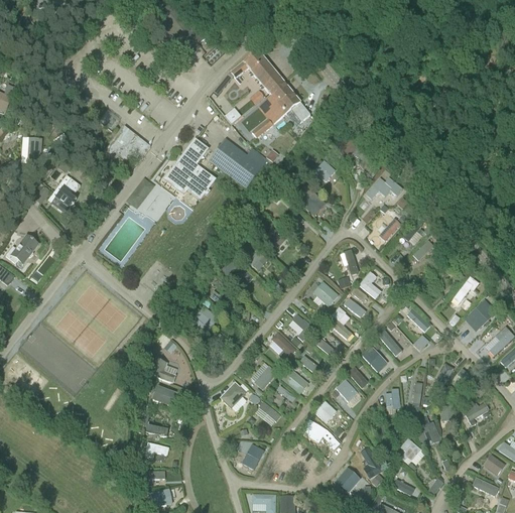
[(201,33),(174,0),(154,0),(148,5),(185,53),(205,38),(207,36),(203,31),(201,33)]
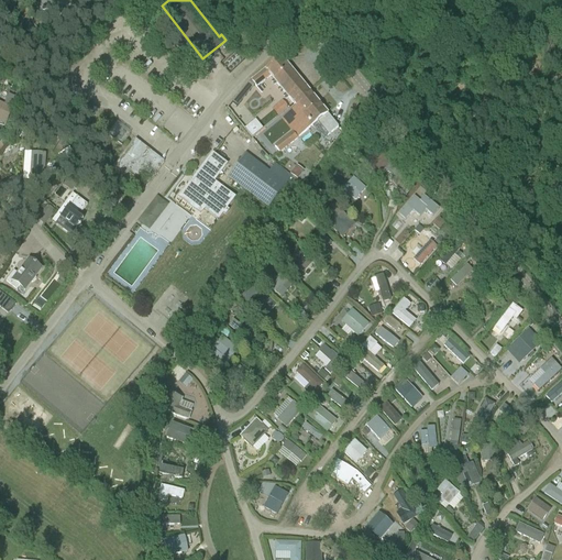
[(257,85),(261,81),(272,73),(295,101),(310,89),(282,54),(252,77),(257,85)]
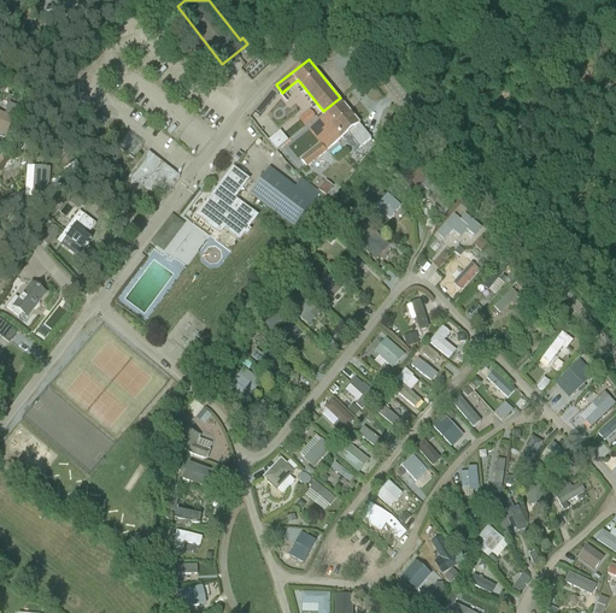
[(340,98),(323,111),(324,113),(310,127),(322,141),(301,158),(308,165),(350,130),(361,145),(371,136),(340,98)]
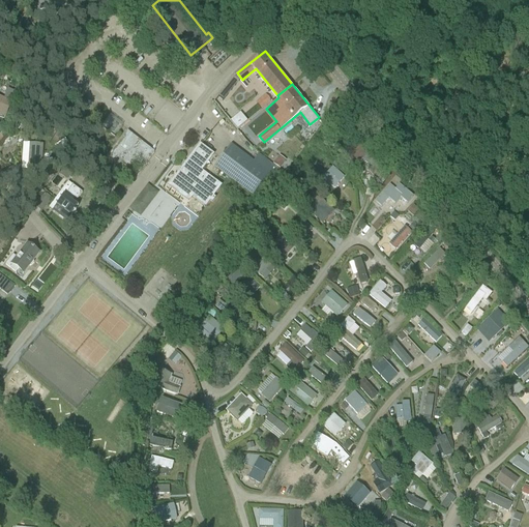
[(11,99),(0,94),(0,106),(2,108),(1,110),(6,112),(11,99)]
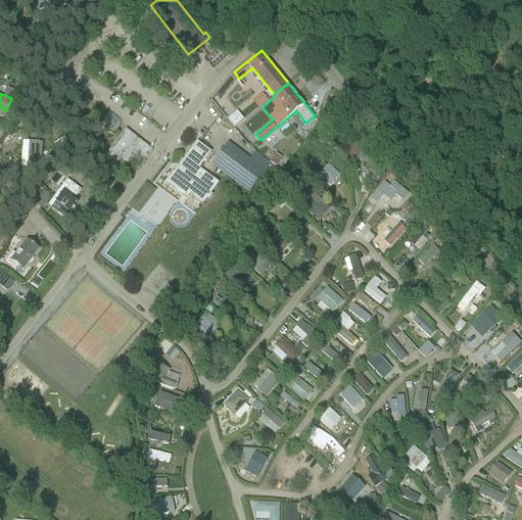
[(238,108),(228,116),(235,125),(244,116),(238,108)]
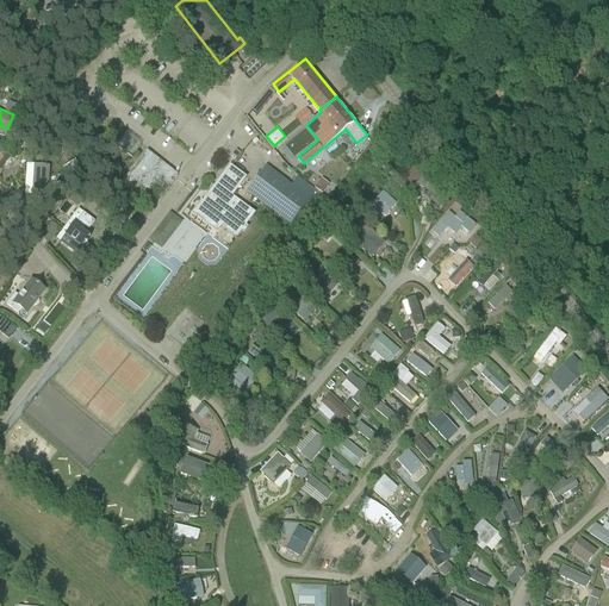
[(129,130),(119,143),(134,152),(142,139),(129,130)]
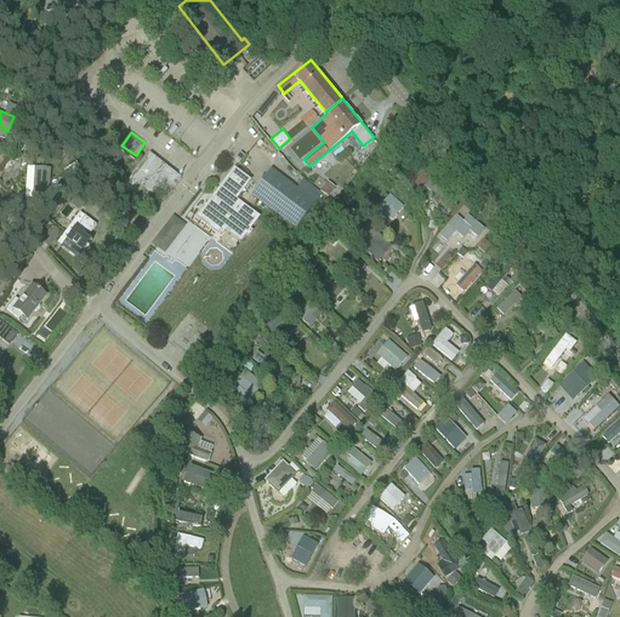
[(149,152),(142,161),(124,184),(132,190),(138,182),(153,194),(159,186),(165,190),(176,176),(155,160),(157,158),(149,152)]
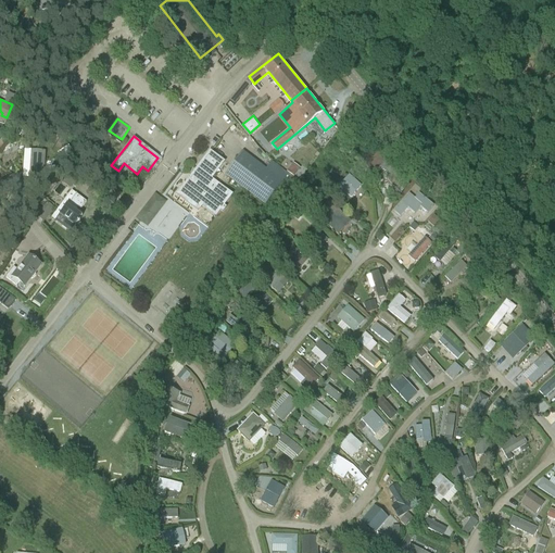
[(396,167),(377,146),(361,159),(371,172),(381,163),(390,173),(396,167)]
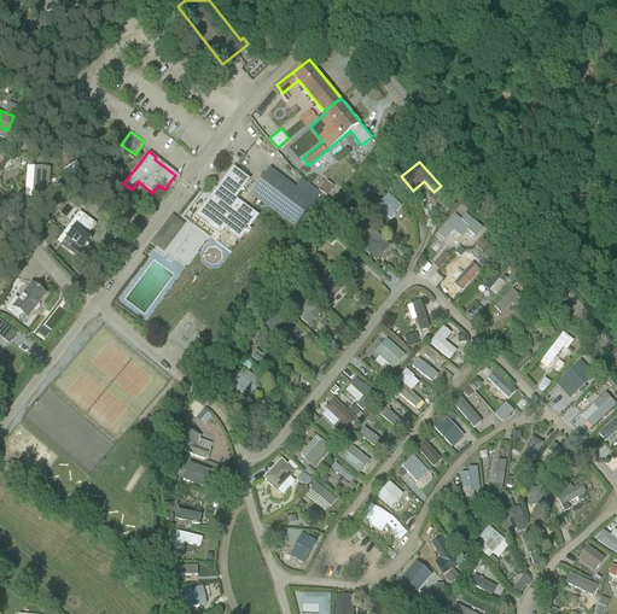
[(48,196),(51,167),(35,165),(34,175),(38,175),(36,186),(34,186),(33,194),(48,196)]
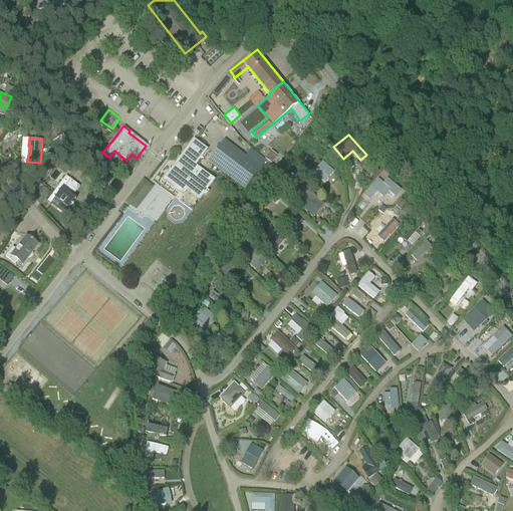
[(209,159),(217,165),(246,187),(262,166),(261,166),(266,159),(251,148),(246,155),(225,138),(209,159)]
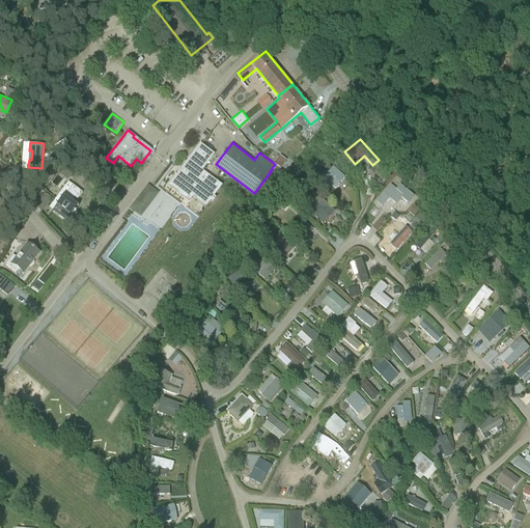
[(173,178),(182,185),(206,203),(211,198),(213,200),(216,196),(214,195),(222,185),(201,169),(215,153),(201,143),(173,178)]
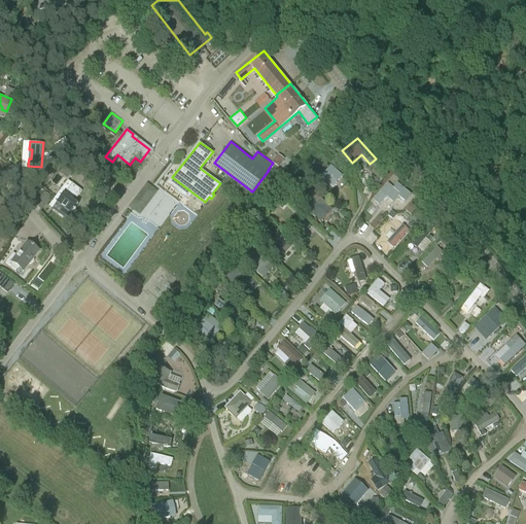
[(278,152),(272,161),(279,166),(285,158),(278,152)]
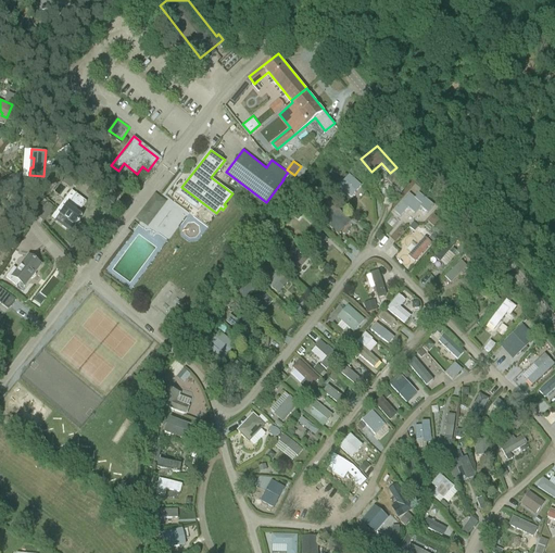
[(349,173),(340,184),(352,195),(361,184),(349,173)]
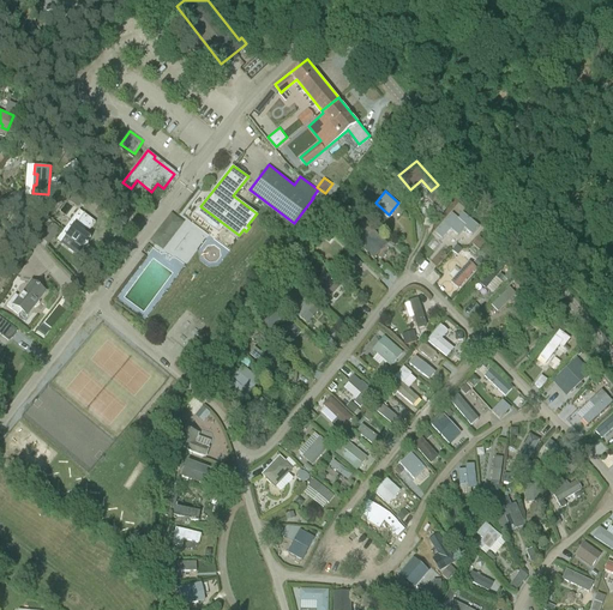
[(367,198),(361,193),(355,199),(361,205),(367,198)]
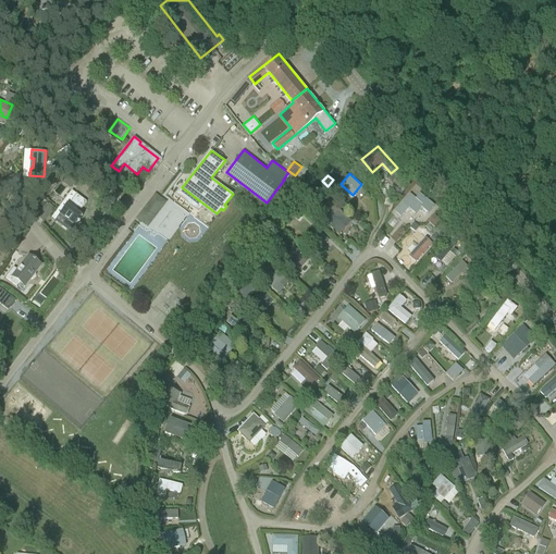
[(66,219),(62,224),(71,231),(83,214),(76,209),(79,206),(82,207),(87,200),(76,192),(69,204),(68,202),(60,213),(66,219)]
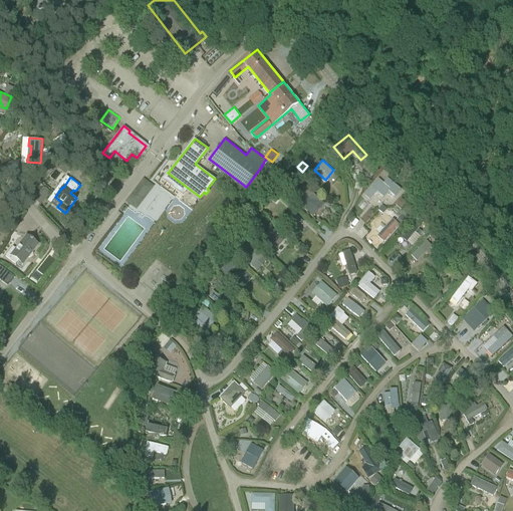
[(144,178),(127,200),(133,204),(137,198),(141,201),(148,192),(144,189),(149,182),(144,178)]
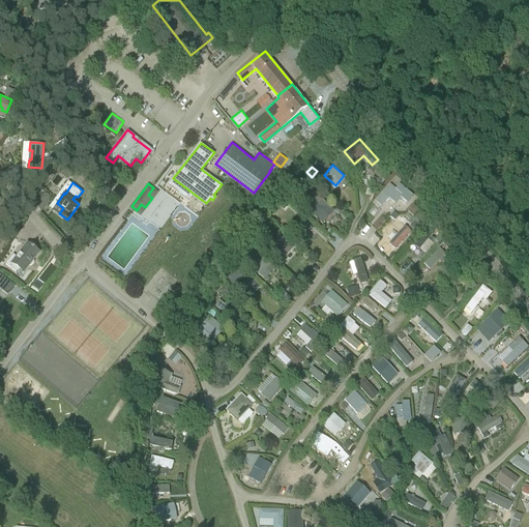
[(382,204),(383,203),(389,196),(395,201),(402,195),(411,203),(415,198),(402,186),(399,191),(390,183),(377,199),(382,204)]
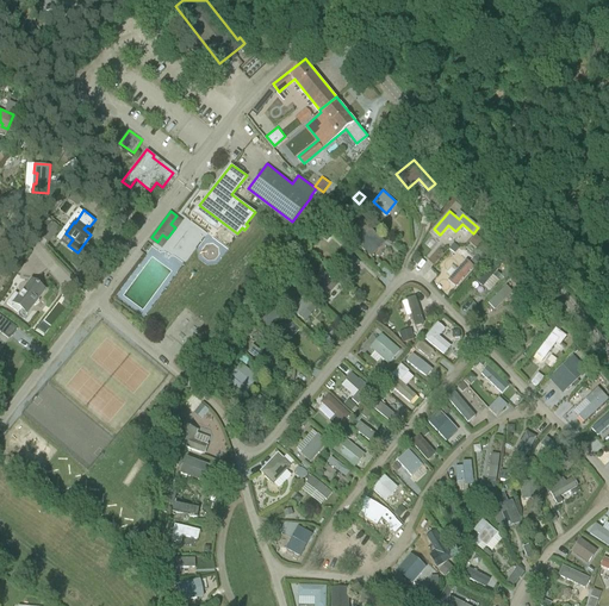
[(51,241),(60,225),(48,218),(38,233),(51,241)]
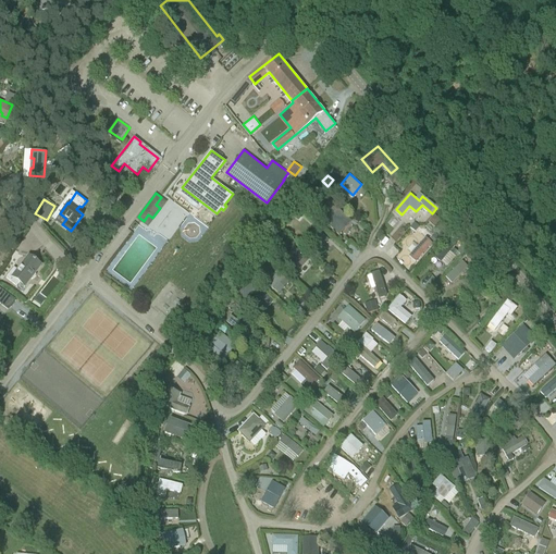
[(333,225),(344,213),(330,201),(319,212),(333,225)]
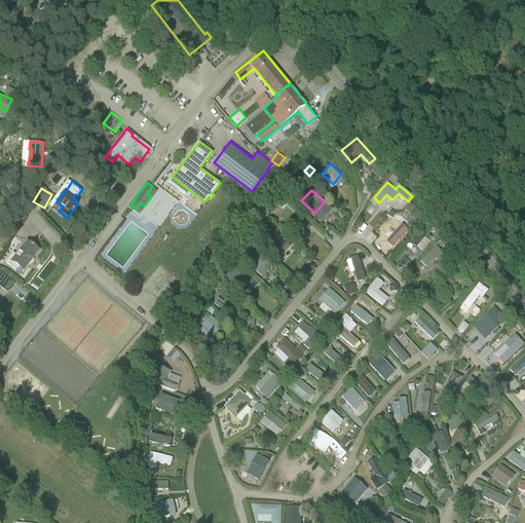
[(299,236),(309,225),(298,215),(288,226),(299,236)]
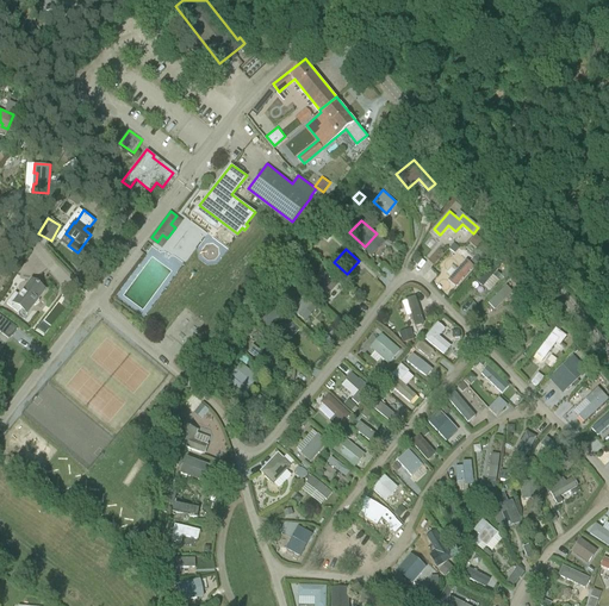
[(0,256),(0,266),(10,267),(11,258),(0,256)]
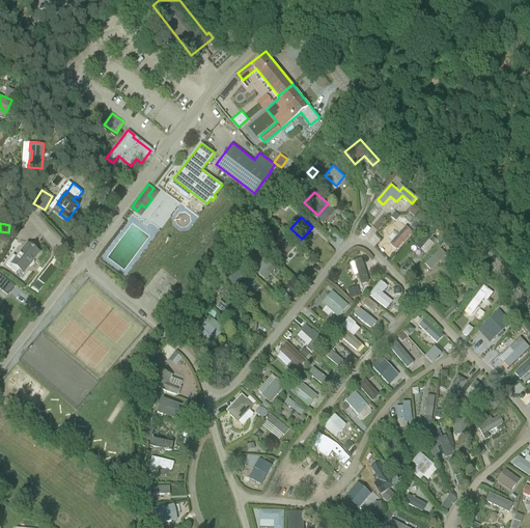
[(406,224),(390,242),(396,248),(412,230),(406,224)]
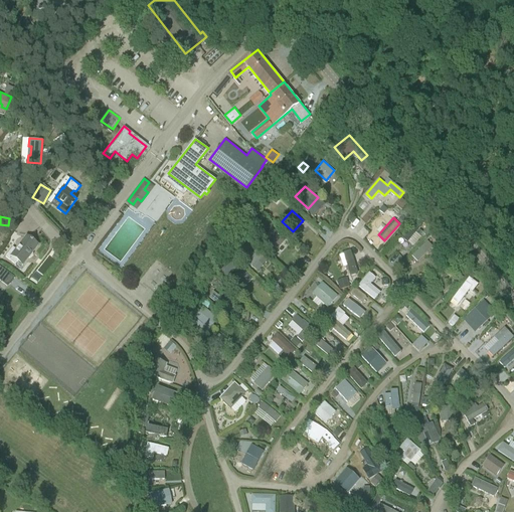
[(421,224),(415,219),(402,235),(408,240),(421,224)]
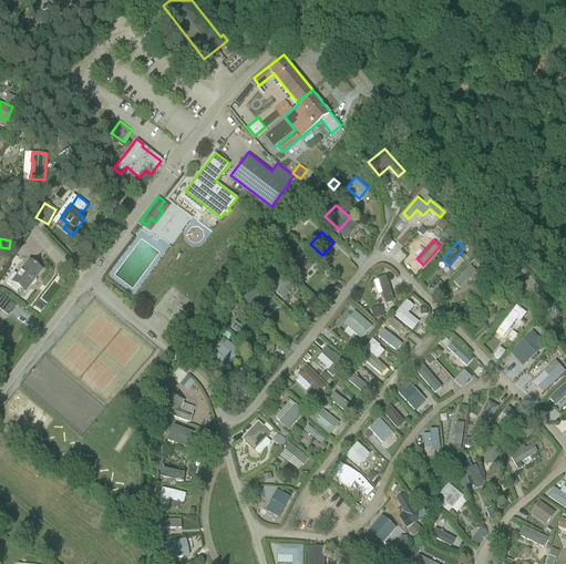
[(314,263),(300,252),(290,264),(302,275),(314,263)]
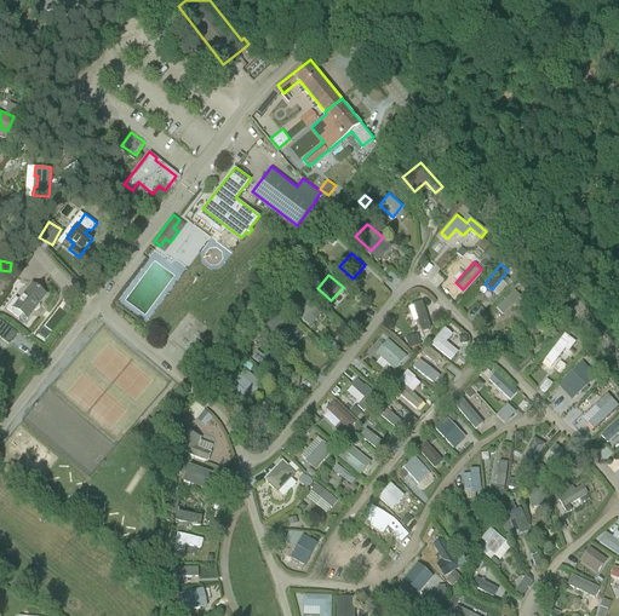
[(47,292),(32,280),(19,298),(15,294),(6,306),(18,315),(21,311),(28,317),(47,292)]
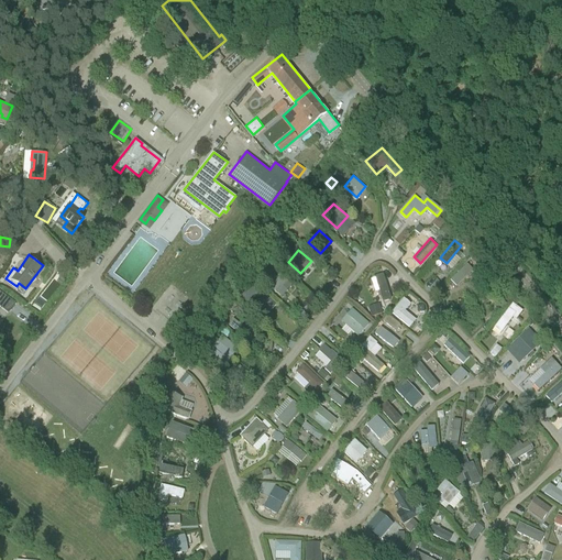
[(473,268),(467,262),(451,278),(456,284),(473,268)]
